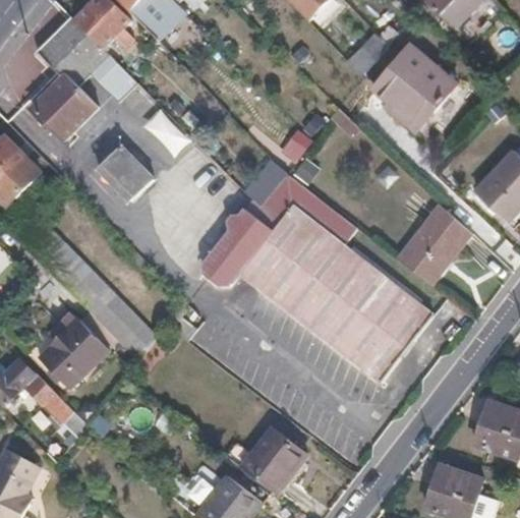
[(92,0),(73,17),(104,48),(115,37),(124,47),(133,38),(124,27),(132,19),(111,0),(92,0)]
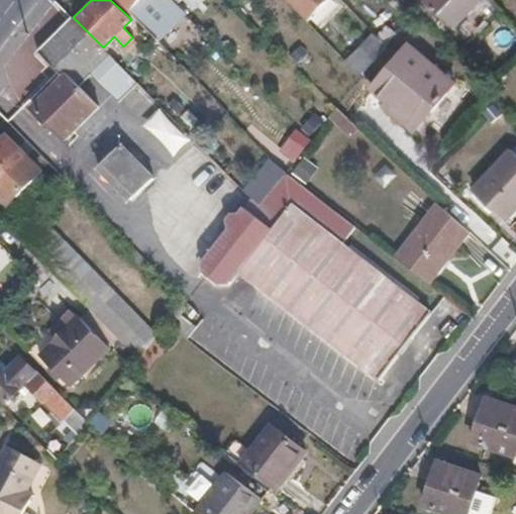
[(116,0),(124,8),(152,37),(179,12),(166,0),(116,0)]
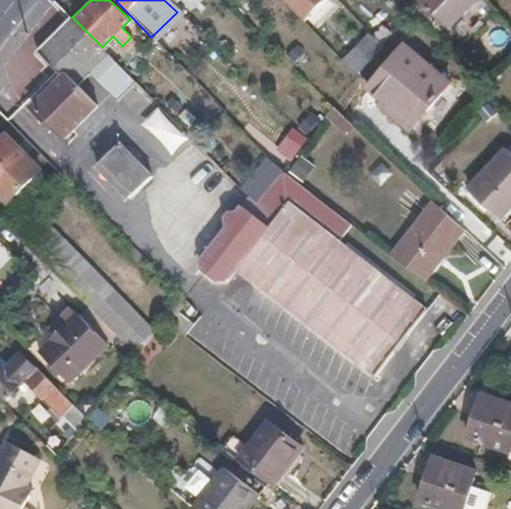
[(164,0),(177,12),(180,9),(171,0),(164,0)]
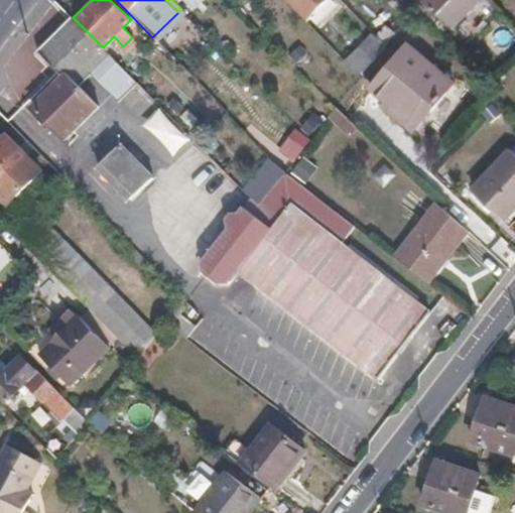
[(285,0),(315,30),(346,2),(344,0),(285,0)]
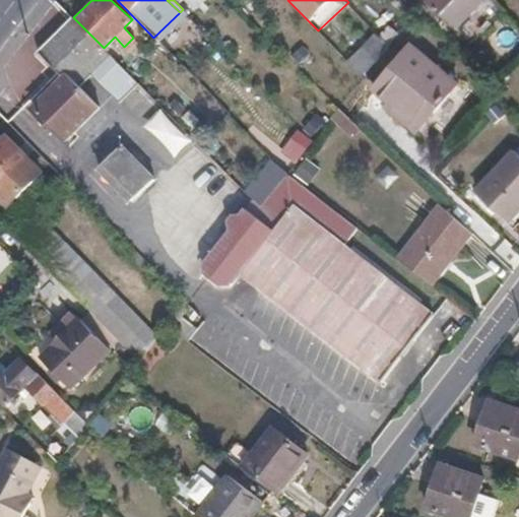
[(432,0),(455,23),(478,0),(432,0)]
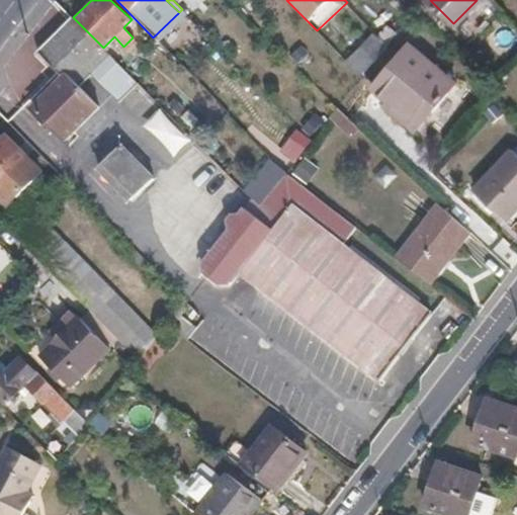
[(103,48),(73,17),(37,51),(163,175),(192,145),(103,48)]
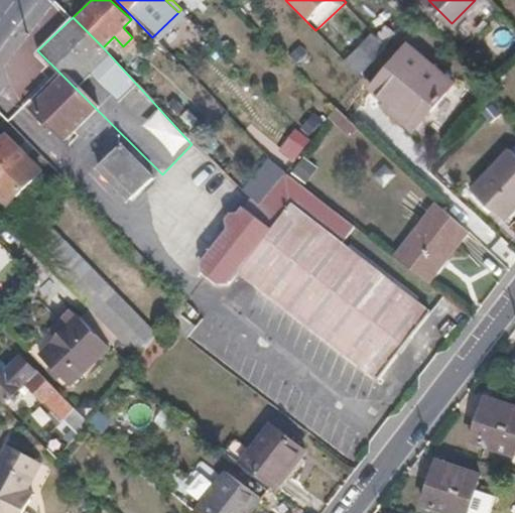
[(360,75),(385,42),(373,29),(344,58),(360,75)]
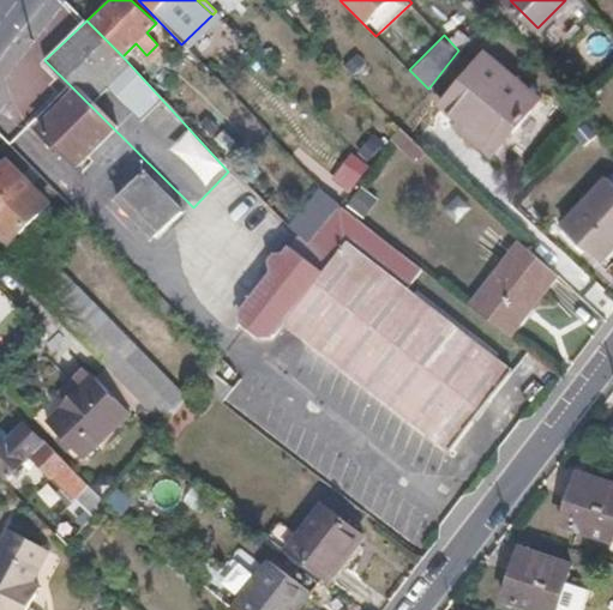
[(539,95),(484,49),(439,102),(494,148),(539,95)]
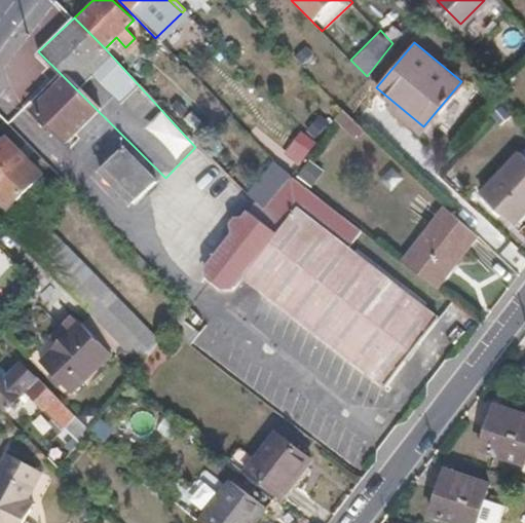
[(313,141),(300,128),(289,144),(301,155),(313,141)]
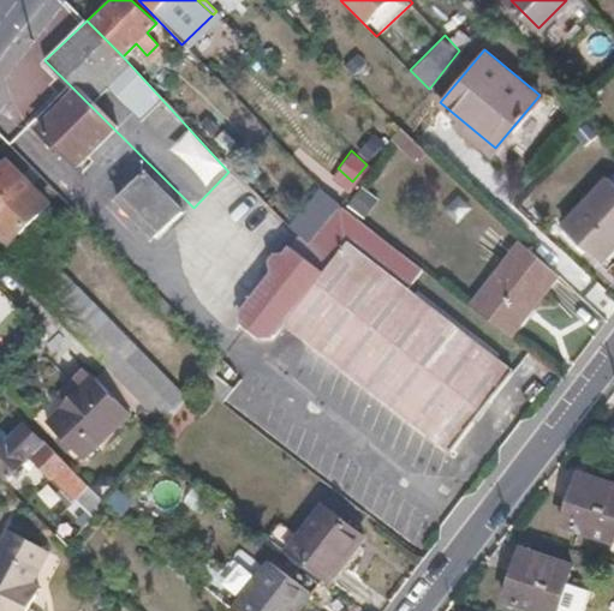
[(0,234),(6,241),(47,202),(6,160),(0,166),(0,234)]
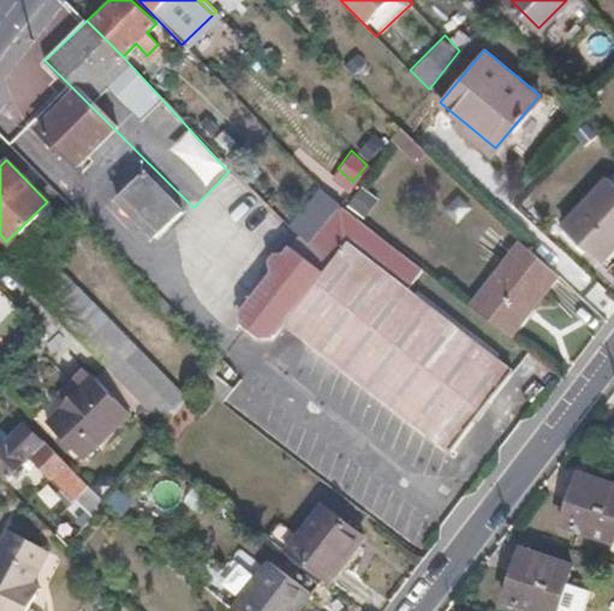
[(144,168),(114,199),(154,238),(184,207),(144,168)]
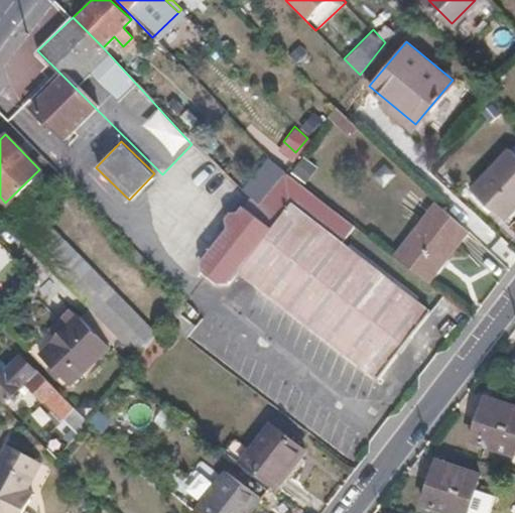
[(471,185),(504,216),(514,204),(514,151),(508,145),(471,185)]
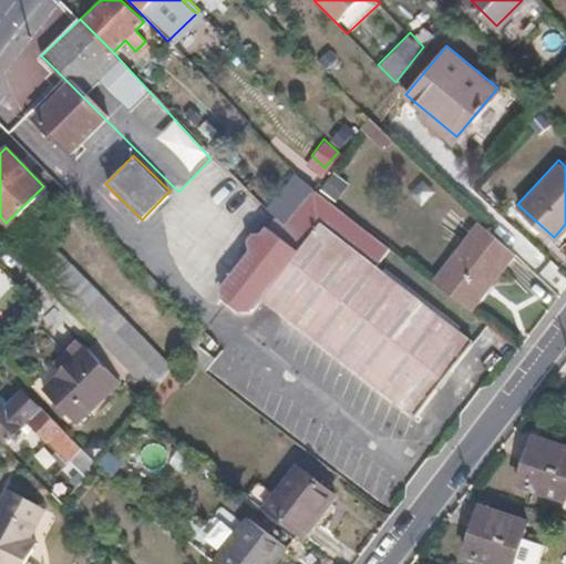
[(297,172),(269,207),(275,213),(284,222),(311,187),(311,186),(297,172)]
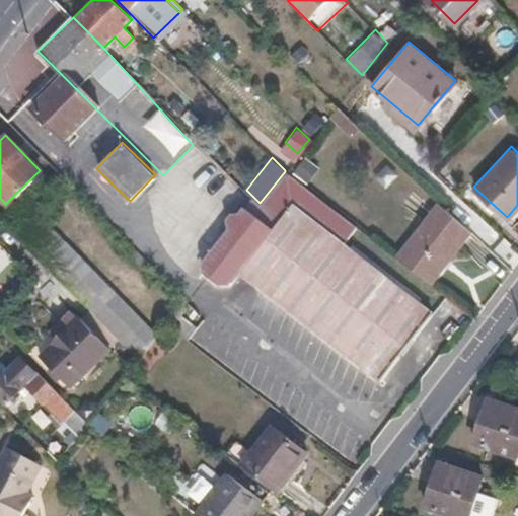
[(233,231),(228,236),(227,235),(220,243),(222,245),(220,246),(211,249),(202,261),(202,271),(217,283),(228,281),(237,269),(379,379),(407,343),(431,312),(342,242),(355,226),(285,171),(260,203),(251,195),(237,212),(230,213),(225,218),(227,226),(233,231)]
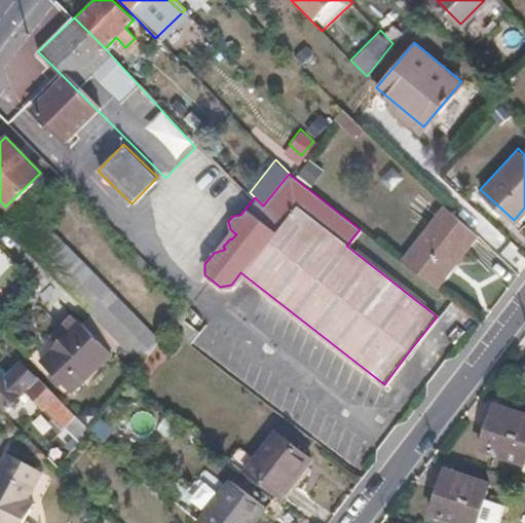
[(444,204),(402,260),(436,287),(476,235),(444,204)]
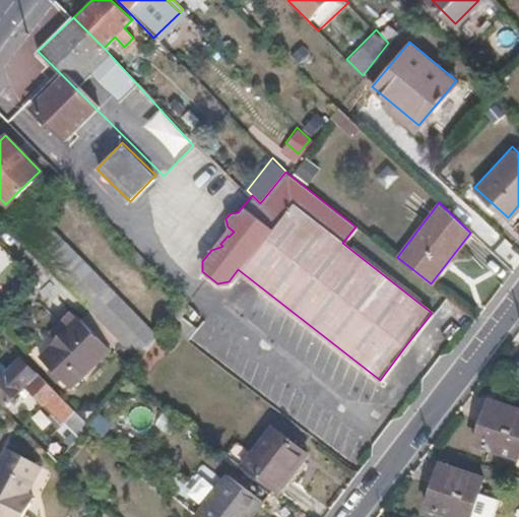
[(23,213),(8,227),(137,360),(156,334),(50,227),(43,233),(23,213)]
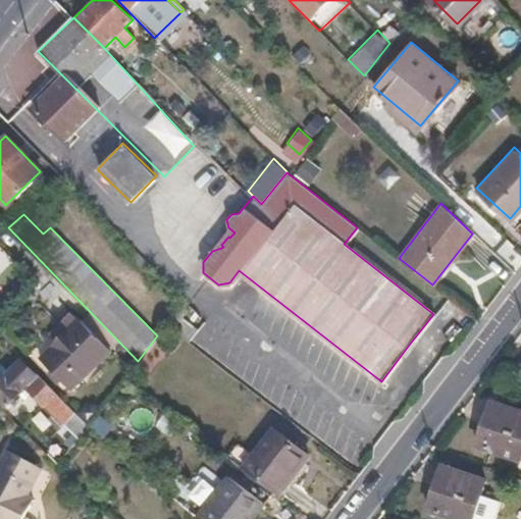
[(110,351),(79,320),(40,358),(70,390),(110,351)]
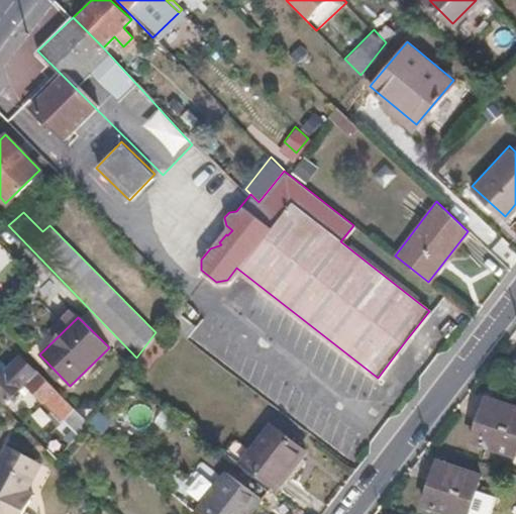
[(55,388),(35,369),(33,370),(19,355),(0,375),(0,396),(4,401),(24,382),(42,399),(55,388)]
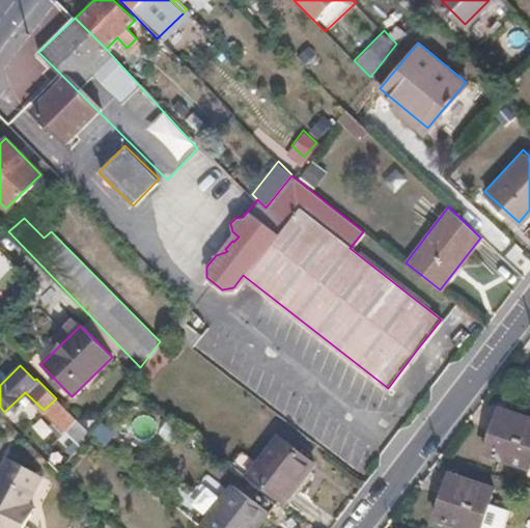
[(44,410),(63,429),(75,417),(56,398),(44,410)]
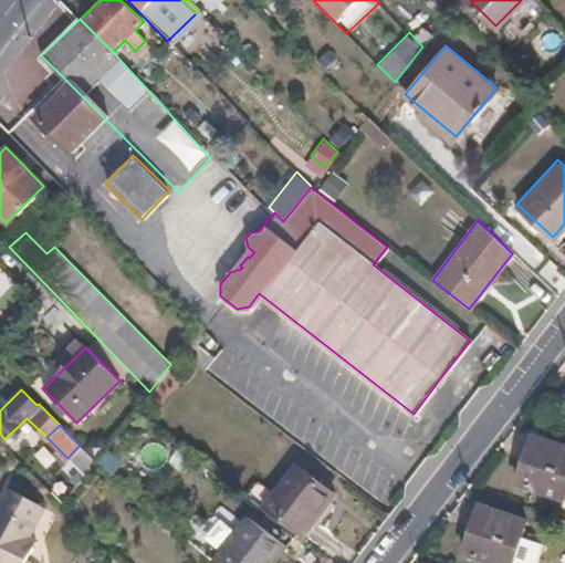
[(564,445),(533,435),(518,482),(564,498),(564,445)]
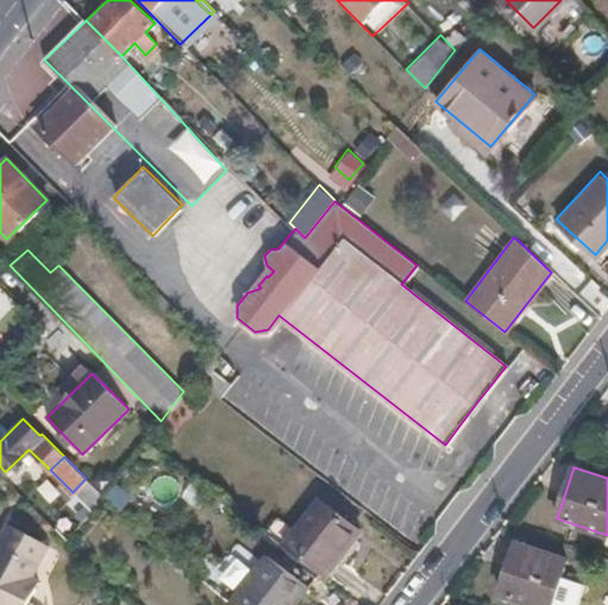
[(100,497),(101,495),(86,478),(73,492),(89,510),(100,497)]
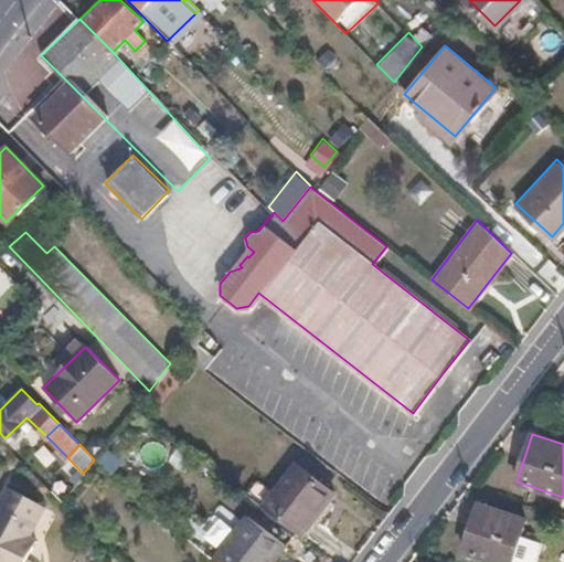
[(295,463),(261,505),(300,537),(336,495),(295,463)]
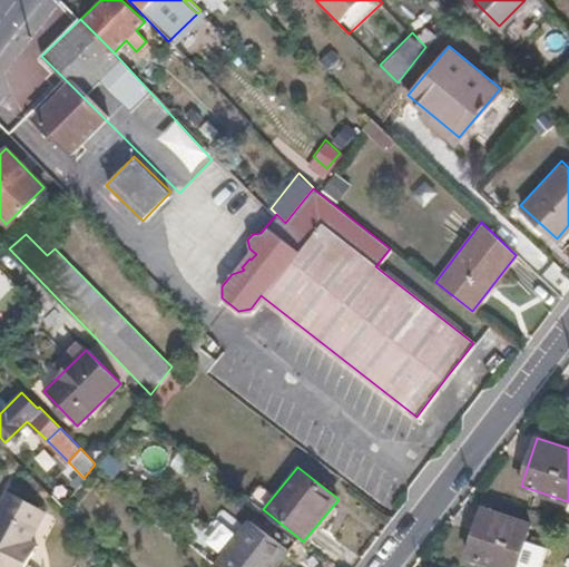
[(7,490),(0,501),(0,566),(22,566),(36,543),(29,538),(45,511),(7,490)]
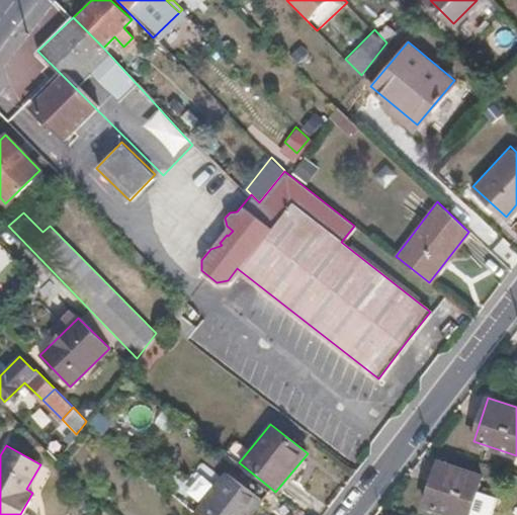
[(439,460),(424,505),(453,514),(490,514),(496,497),(477,491),(482,475),(439,460)]
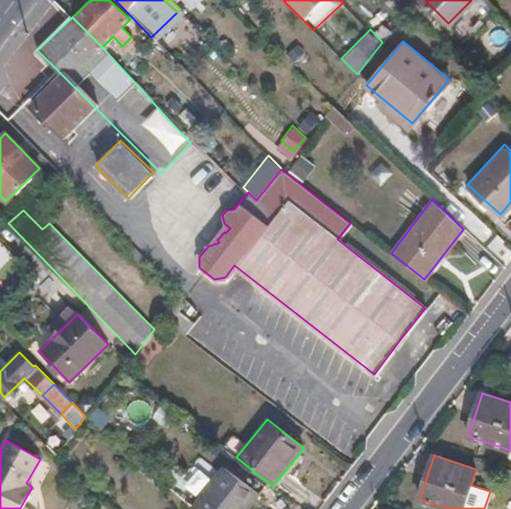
[(224,467),(193,507),(196,508),(246,508),(259,493),(224,467)]
